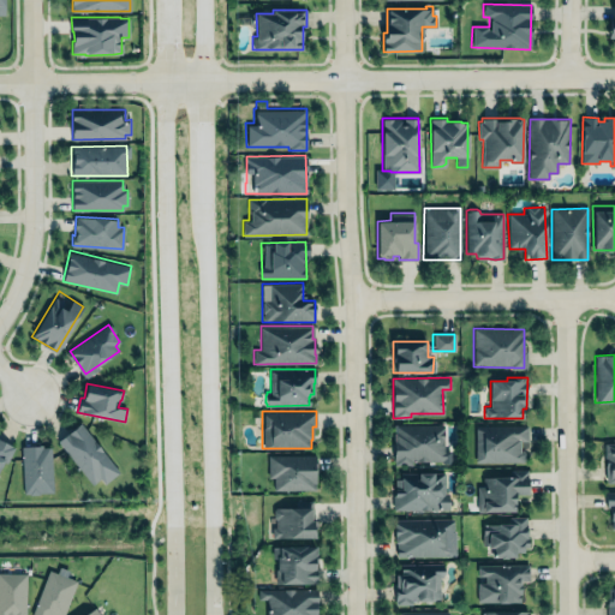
[(392,422),(445,422),(445,448),(452,448),(452,459),(445,459),(445,460),(412,460),(412,464),(392,464),(392,422)]
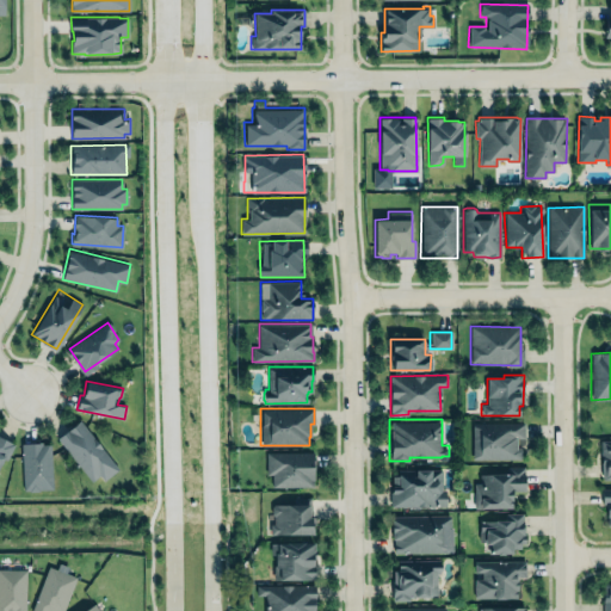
[(80,421),(119,468),(105,480),(100,474),(93,480),(57,437),(65,434),(68,430),(74,425),(80,421)]
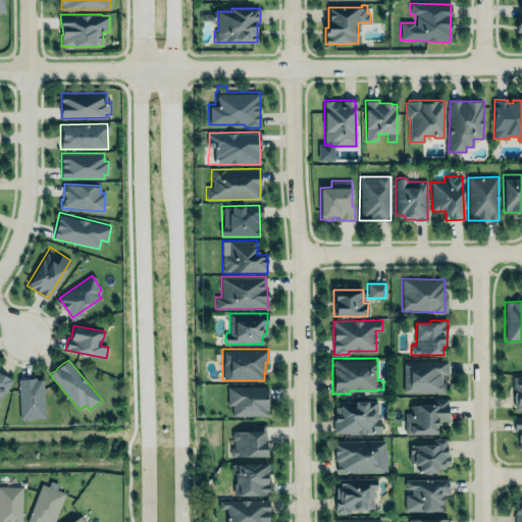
[(402,361),(448,361),(448,373),(440,374),(441,382),(446,382),(446,393),(403,393),(402,361)]
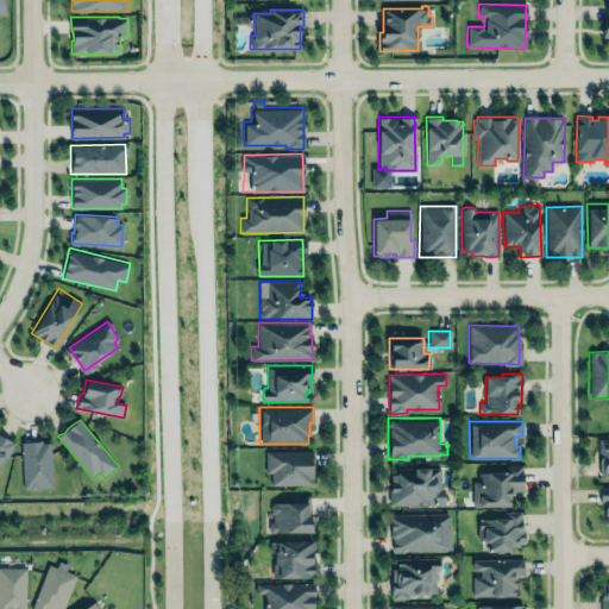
[(0,432),(16,440),(7,458),(5,457),(0,466),(0,432)]
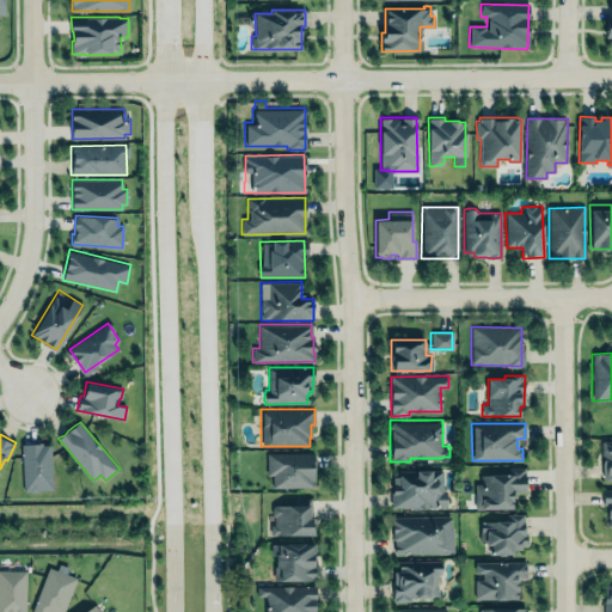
[(600,440),(611,439),(611,481),(600,482),(600,440)]
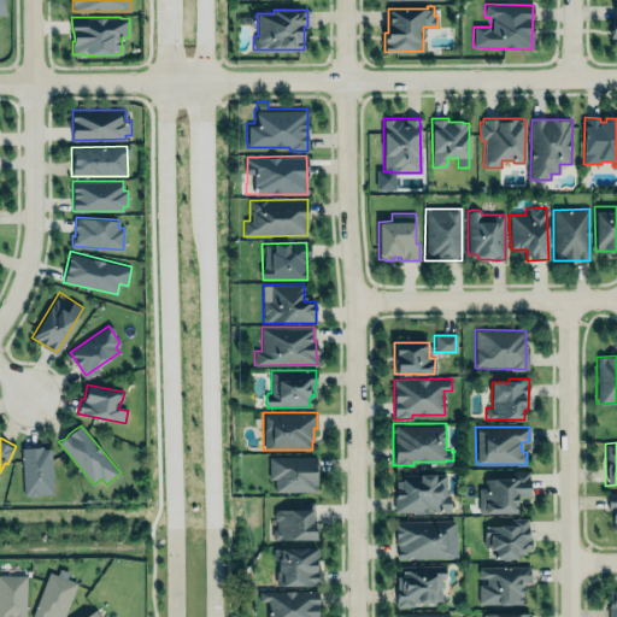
[(23,450),(33,448),(41,446),(42,447),(51,447),(52,492),(25,493),(23,450)]
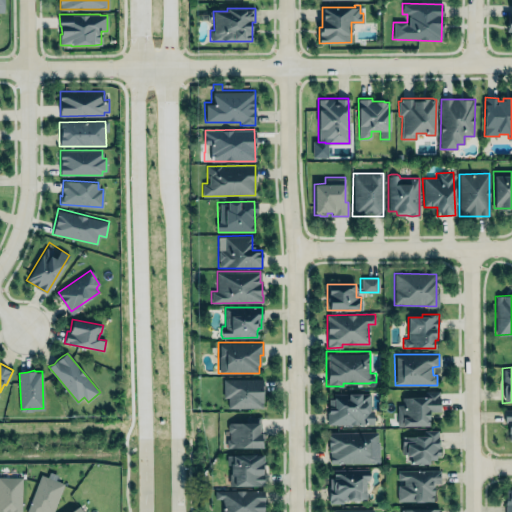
[(224,408),(262,408),(261,379),(224,379),(224,408)]
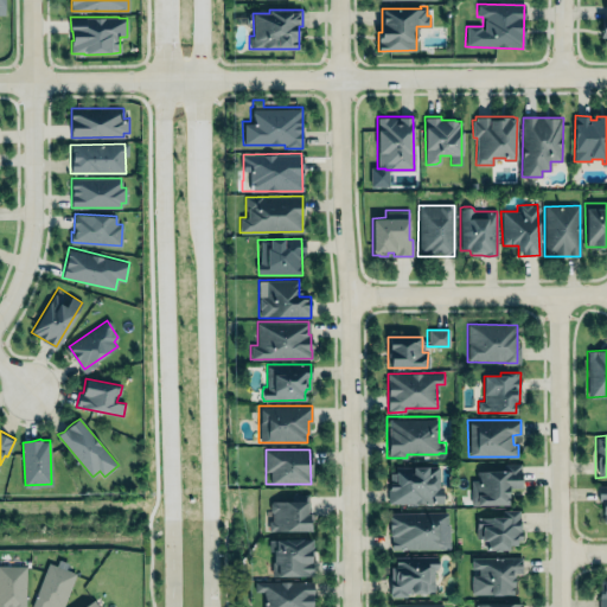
[(388,470),(388,485),(385,485),(387,500),(388,500),(388,503),(442,503),(442,484),(439,484),(439,464),(428,464),(428,462),(411,462),(411,464),(394,464),(394,470),(388,470)]
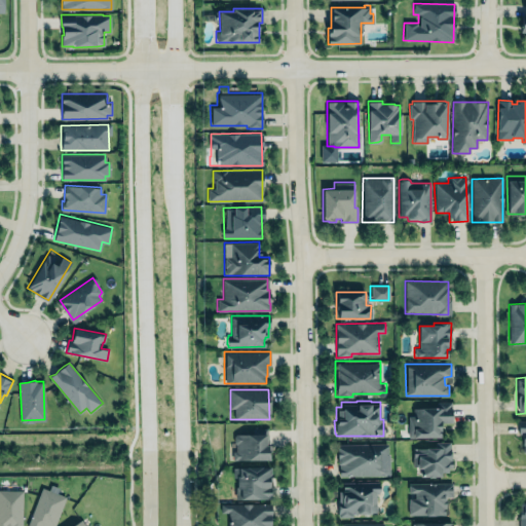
[(440,438),(440,425),(451,425),(451,402),(433,402),(433,408),(413,408),(413,417),(408,417),(408,438),(440,438)]
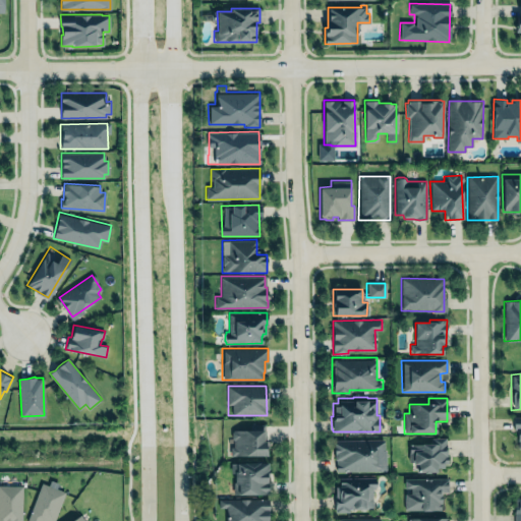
[(265,455),(264,429),(230,430),(231,456),(265,455)]
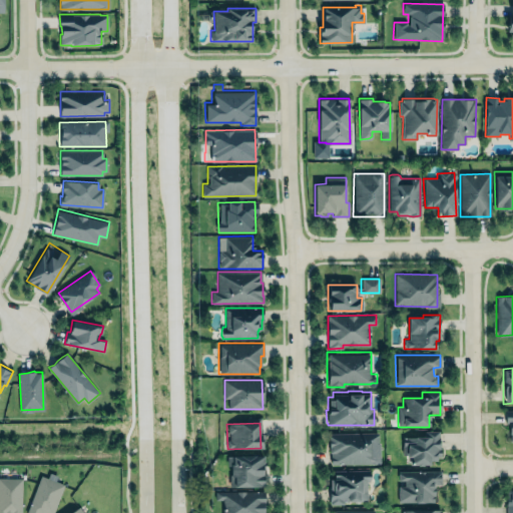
[(425,429),(439,429),(439,447),(441,447),(441,454),(436,454),(437,457),(430,458),(430,461),(409,461),(409,454),(407,454),(407,453),(402,453),(402,439),(406,439),(406,434),(424,433),(425,429)]
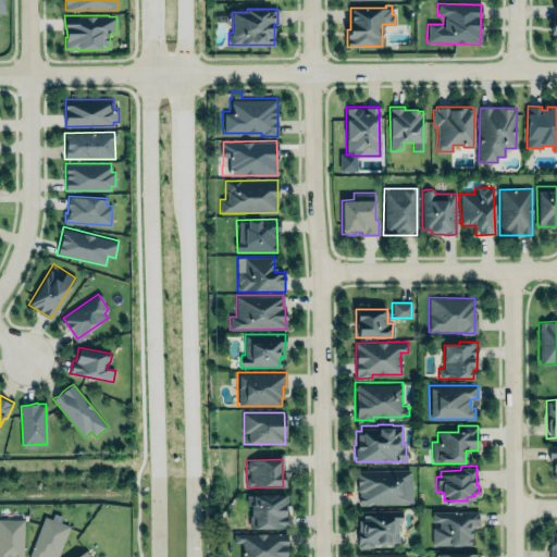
[(358,502),(411,502),(411,479),(410,479),(410,468),(357,469),(357,491),(358,491),(358,502)]
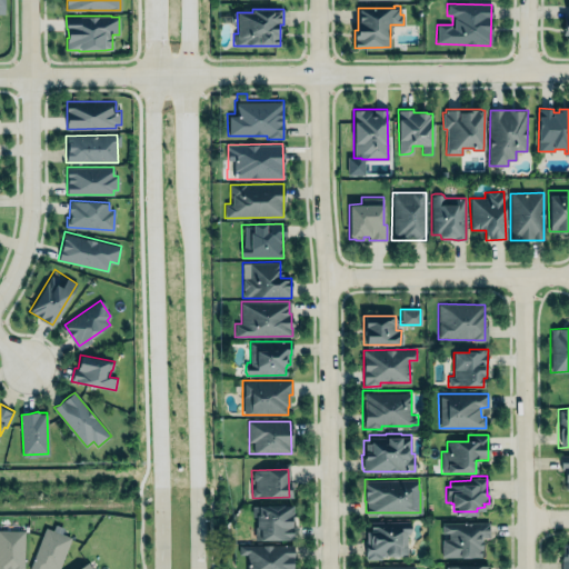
[(253,538),(260,538),(260,537),(291,537),(291,523),(290,523),(290,517),(292,517),(292,510),(291,510),(291,502),(282,502),(282,501),(266,501),(266,502),(257,502),(257,503),(251,503),(251,515),(256,515),(256,525),(253,525),(253,538)]
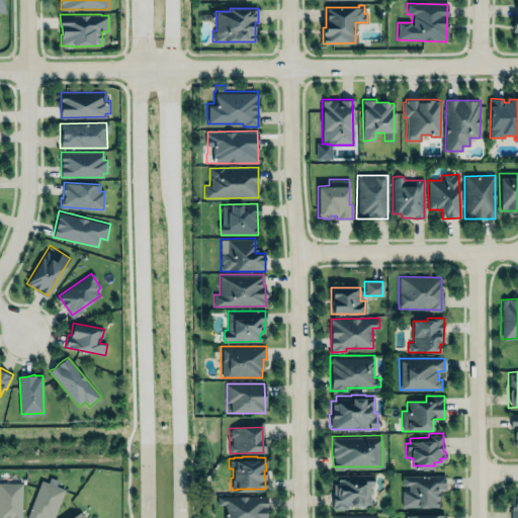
[(337,473),(371,472),(372,475),(373,476),(373,481),(372,482),(372,484),(369,484),(369,503),(346,503),(346,506),(334,507),(334,482),(337,482),(337,473)]
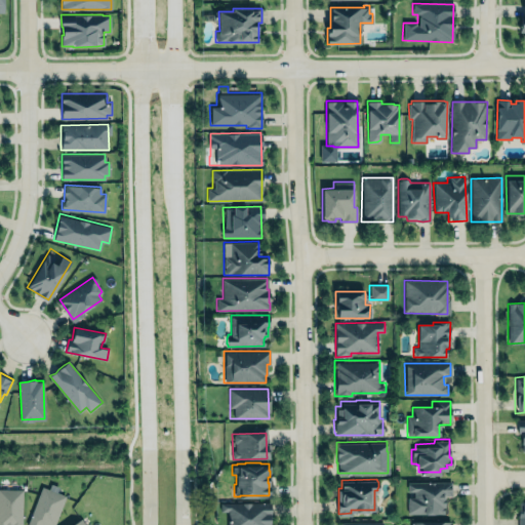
[(407,512),(425,512),(425,511),(434,511),(434,512),(443,512),(443,505),(444,505),(444,496),(444,493),(451,493),(451,480),(407,480),(407,489),(413,489),(413,495),(407,495),(407,512)]
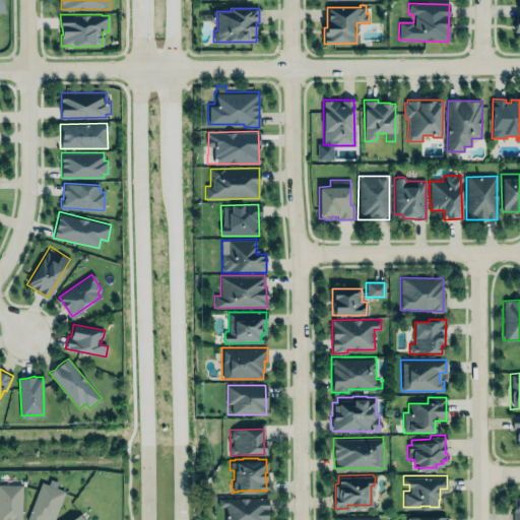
[(41,480),(25,519),(28,519),(46,519),(47,518),(52,519),(64,490),(41,480)]
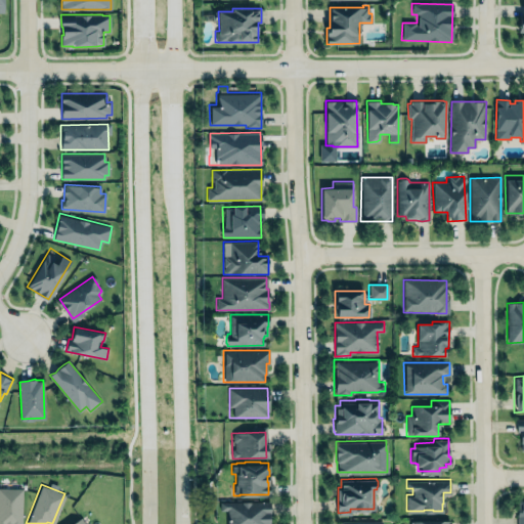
[(0,523),(0,486),(22,486),(20,523),(8,523),(5,523),(0,523)]
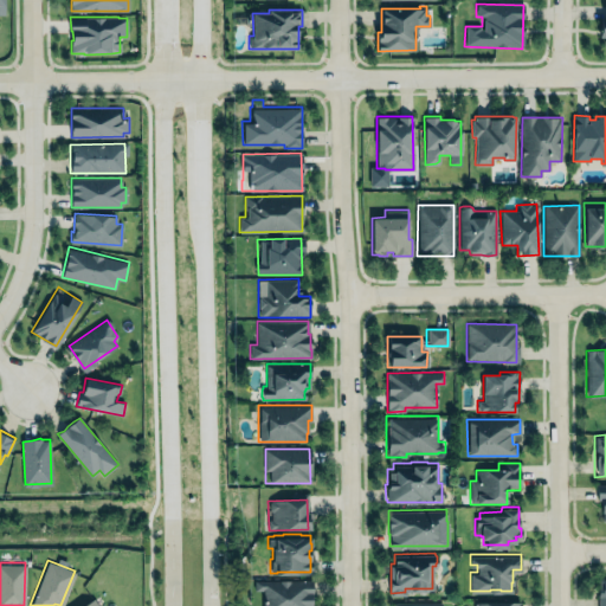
[(252,578),(253,590),(262,590),(262,605),(311,605),(311,591),(313,591),(313,579),(290,579),(289,578),(284,578),(252,578)]
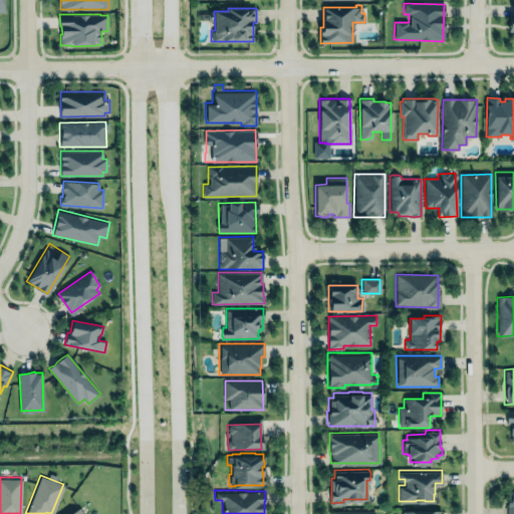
All buildings are outlined.
